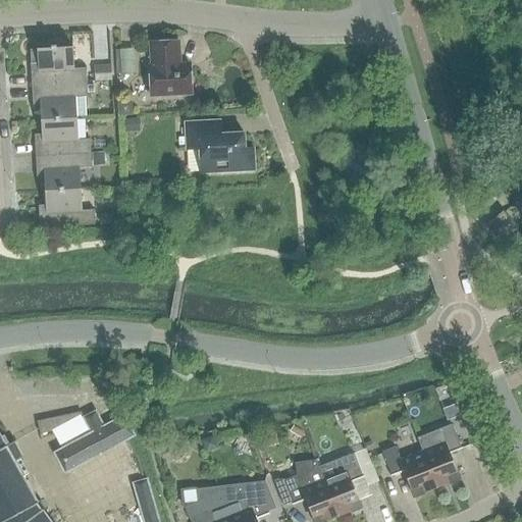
[(177,41),(148,43),(150,65),(148,65),(149,97),(190,95),(189,63),(178,64),(177,41)]
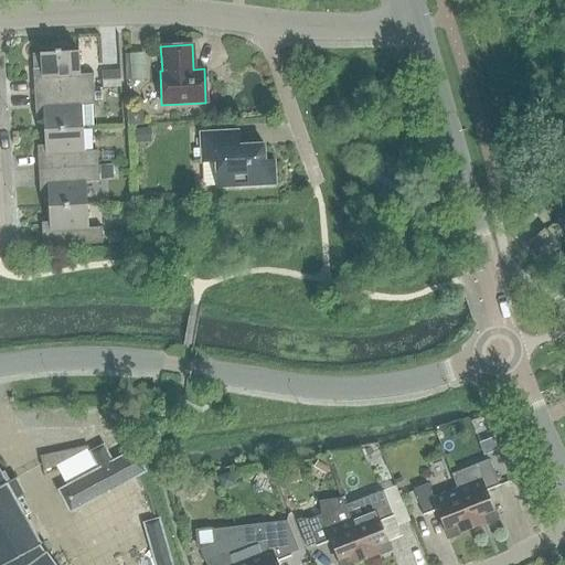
[(152,75),(150,49),(134,51),(137,77),(152,75)]
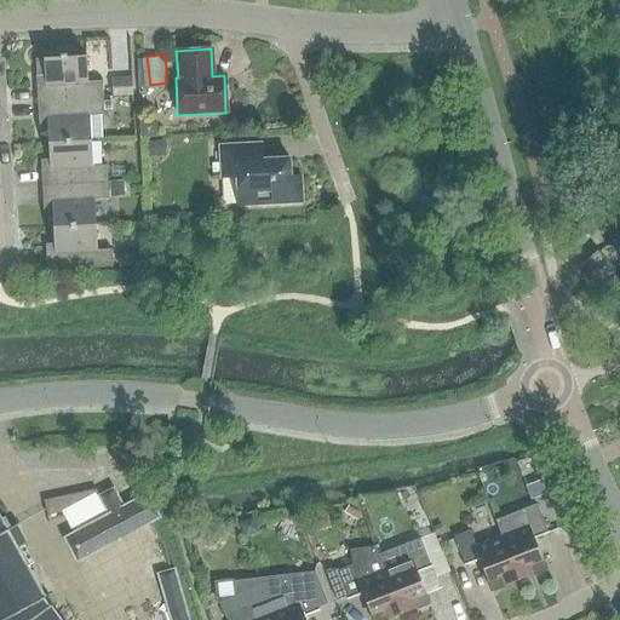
[(34,58),(34,76),(36,102),(102,98),(101,81),(86,82),(85,56),(34,58)]
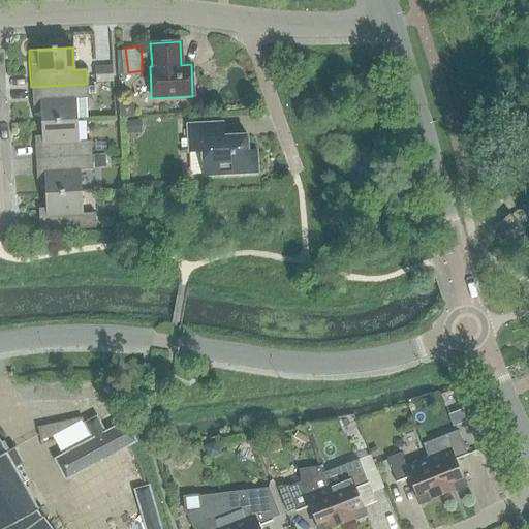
[(94,66),(95,82),(113,81),(112,65),(94,66)]
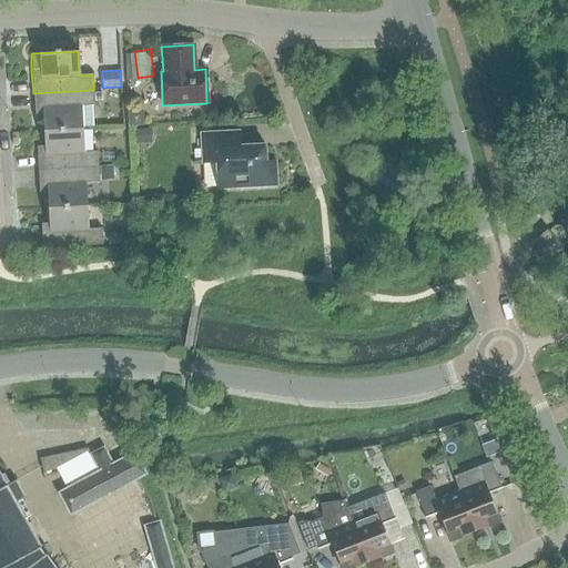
[(94,105),(93,90),(33,93),(34,117),(42,117),(43,131),(82,129),(81,105),(94,105)]
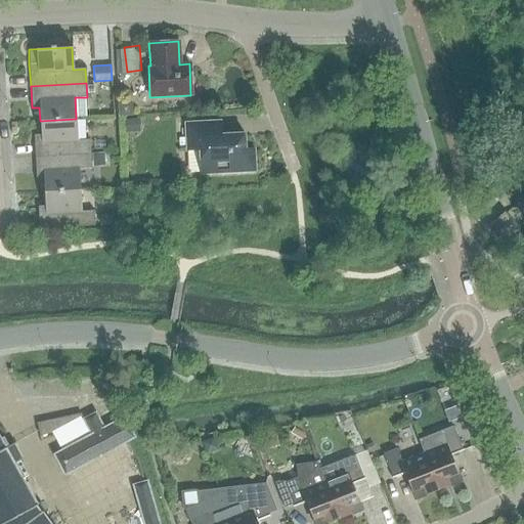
[(132,116),(131,101),(117,102),(118,117),(132,116)]
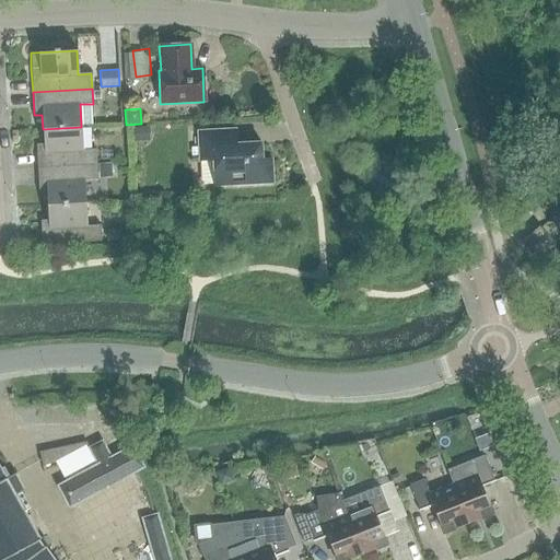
[(82,150),(81,127),(43,129),(44,144),(35,144),(37,167),(96,164),(95,149),(82,150)]
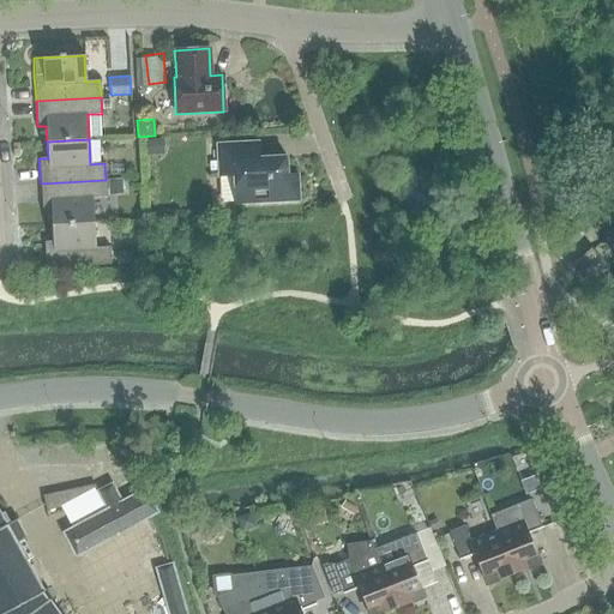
[(145,140),(145,155),(163,155),(163,139),(145,140)]
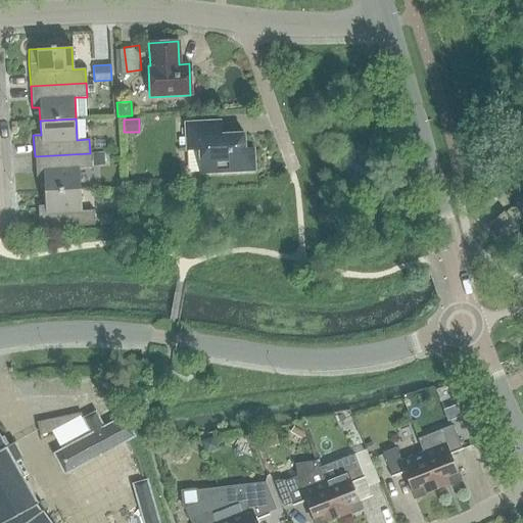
[(219,121),(184,123),(185,150),(198,149),(199,174),(253,172),(252,149),(244,149),(243,133),(220,135),(219,121)]
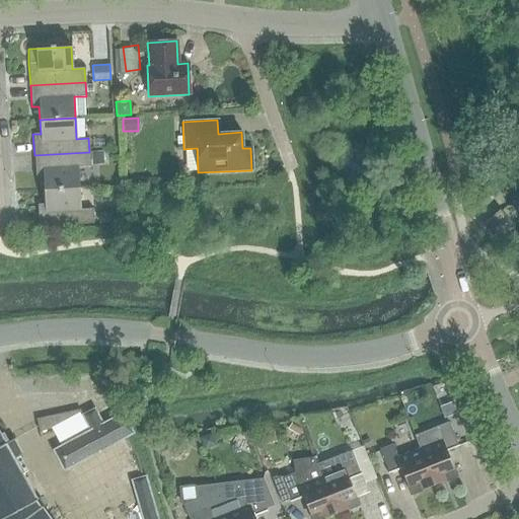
[(90,166),(89,152),(34,155),(35,176),(43,176),(44,191),(79,189),(78,167),(90,166)]
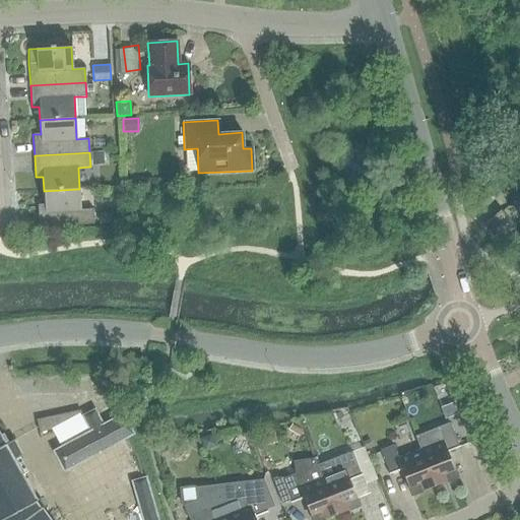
[(80,209),(79,189),(44,191),(44,204),(37,205),(38,226),(93,223),(92,209),(80,209)]
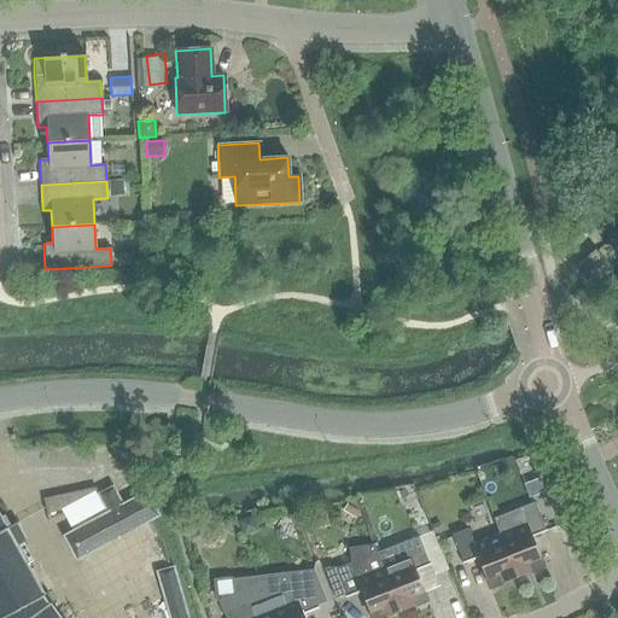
[(132,254),(117,254),(117,264),(132,264),(132,254)]
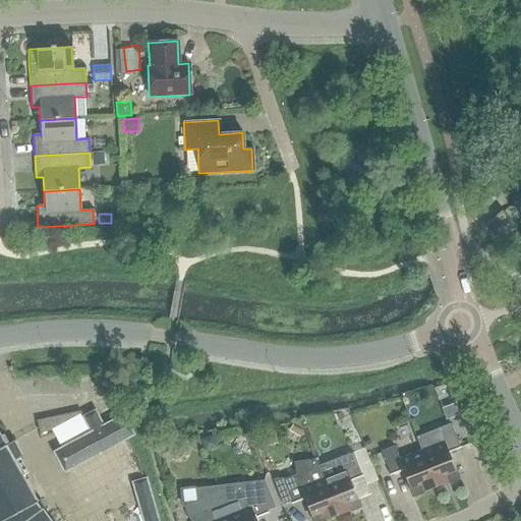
[(63,472),(133,436),(122,415),(102,425),(94,410),(81,417),(90,432),(53,452),(63,472)]
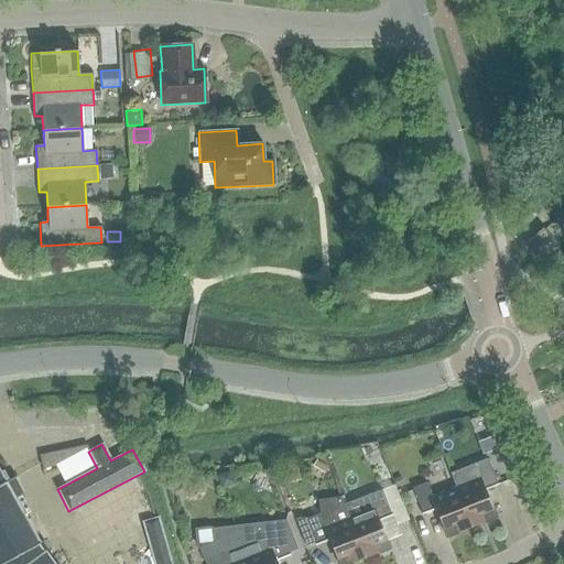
[(455,488),(470,528),(496,518),(485,490),(497,485),(487,458),(473,464),(478,478),(455,488)]
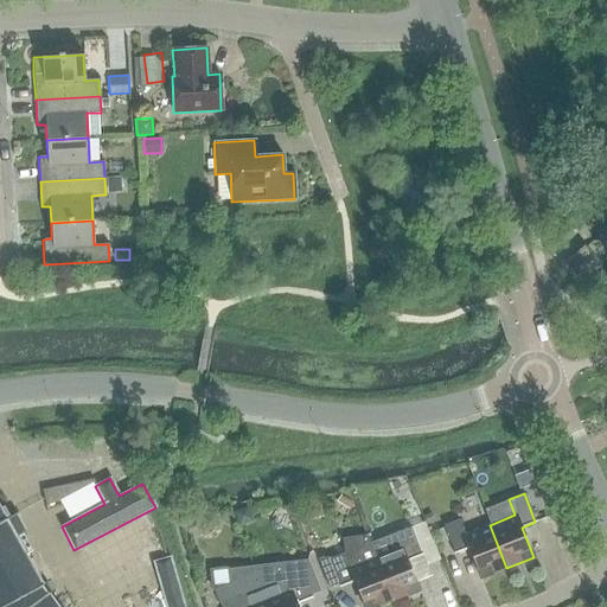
[(247,506),(232,512),(238,526),(253,522),(247,506)]
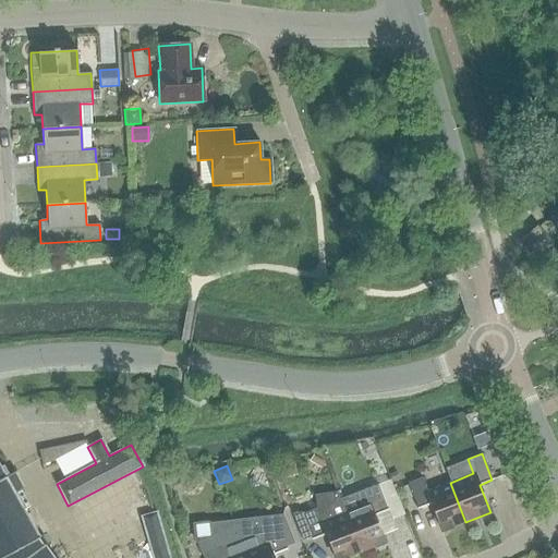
[(0,557),(25,557),(44,546),(47,544),(41,536),(37,538),(13,494),(22,489),(13,472),(0,478),(0,557)]
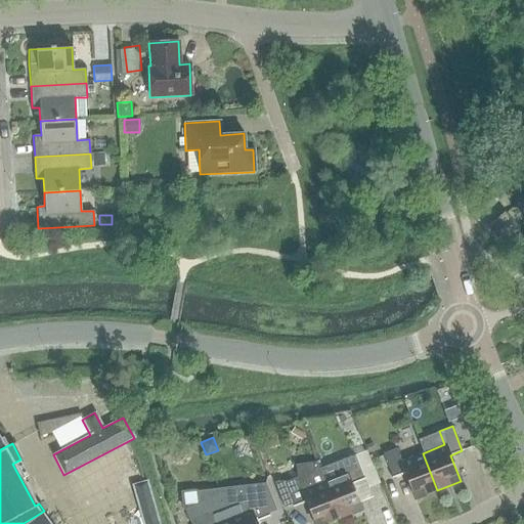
[(413,498),(437,490),(423,453),(400,462),(395,448),(383,453),(392,478),(404,473),(413,498)]
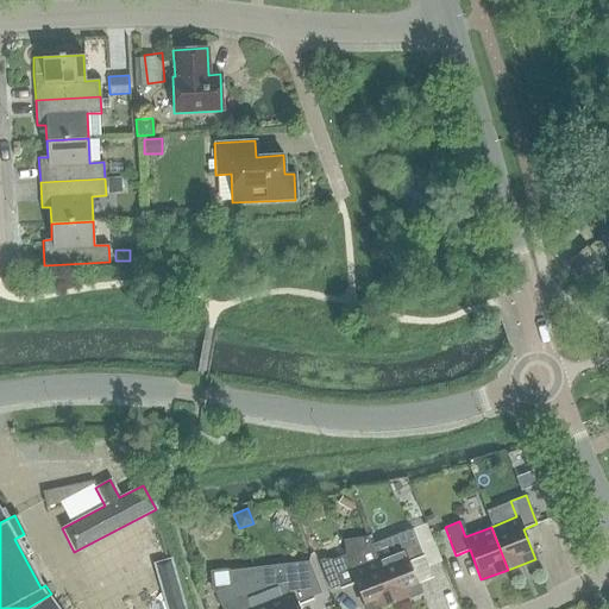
[(422,557),(410,528),(370,545),(393,603),(420,592),(408,563),(422,557)]
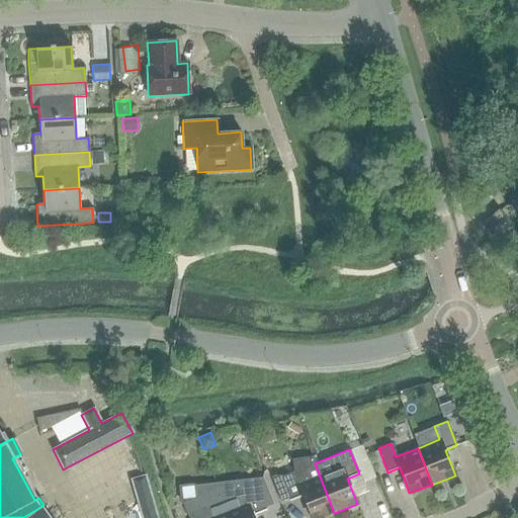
[(320,517),(334,513),(315,463),(312,456),(291,459),(293,471),(280,477),(279,472),(270,477),(279,502),(288,498),(289,500),(288,500),(289,501),(301,496),(310,517),(320,517)]
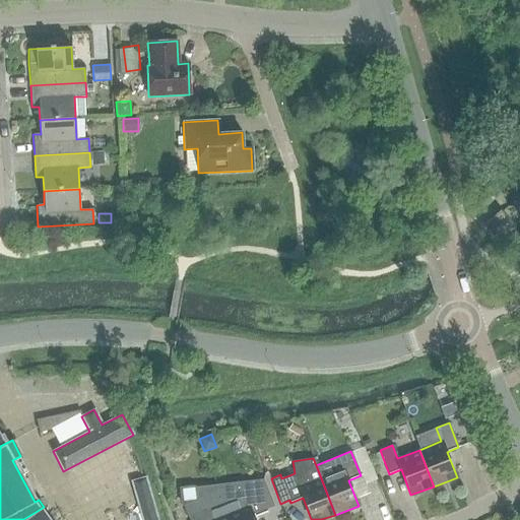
[(141,519),(157,519),(145,477),(131,481),(141,519)]
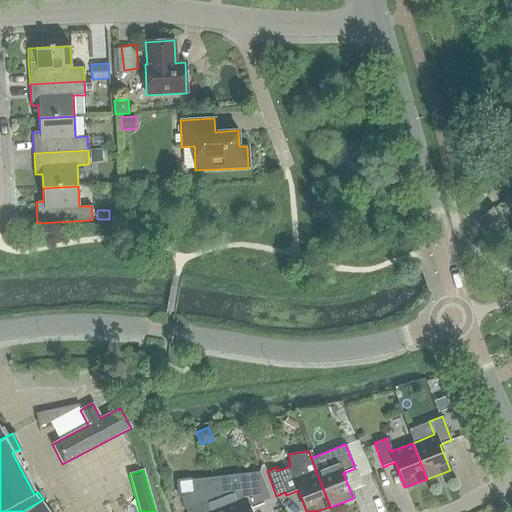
[(251,511),(250,509),(262,505),(263,504),(262,503),(261,502),(269,498),(261,477),(259,472),(211,477),(225,511),(251,511)]
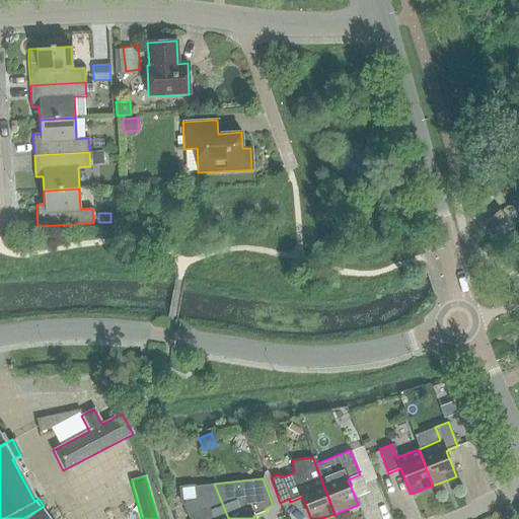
[(228,518),(214,484),(195,486),(196,499),(182,504),(188,518),(228,518)]
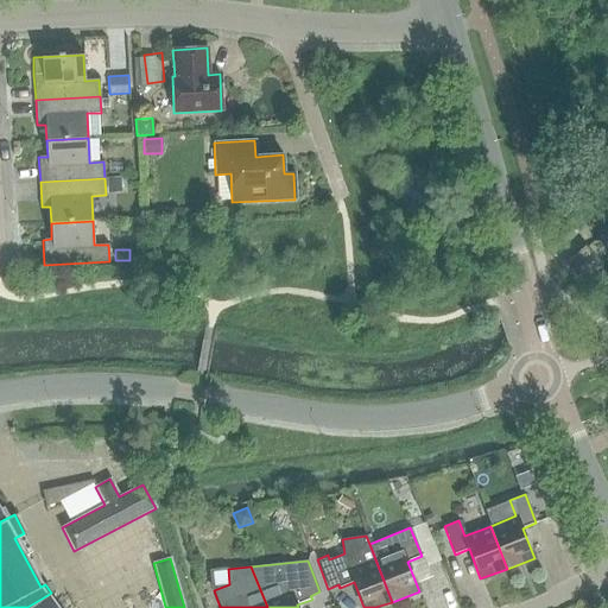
[(57,607),(48,595),(27,607),(57,607)]
